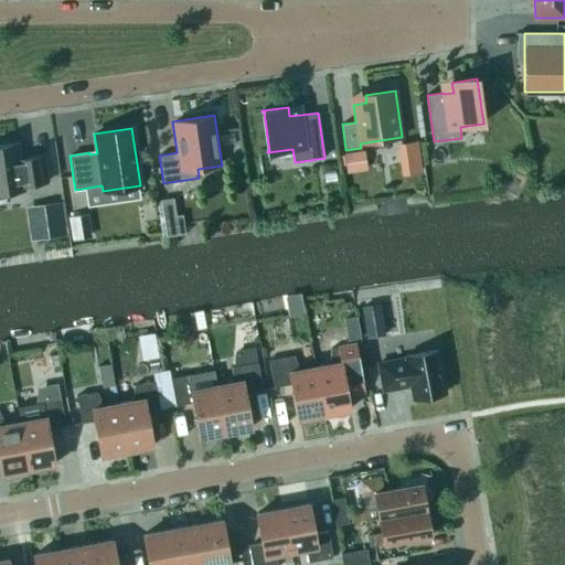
[(418,141),(397,145),(403,176),(423,172),(418,141)]
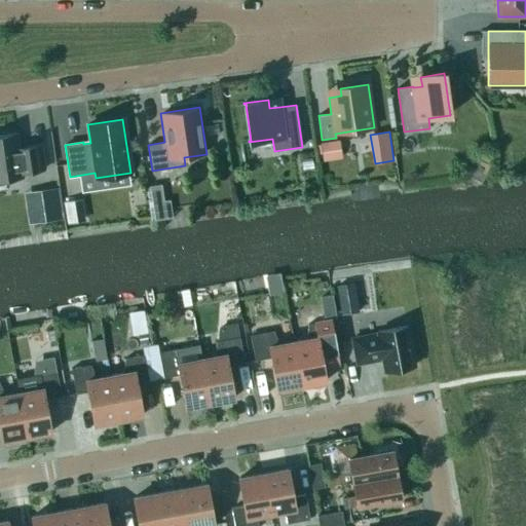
[(22,173),(44,170),(40,145),(17,148),(15,134),(0,136),(0,180),(22,178),(22,173)]
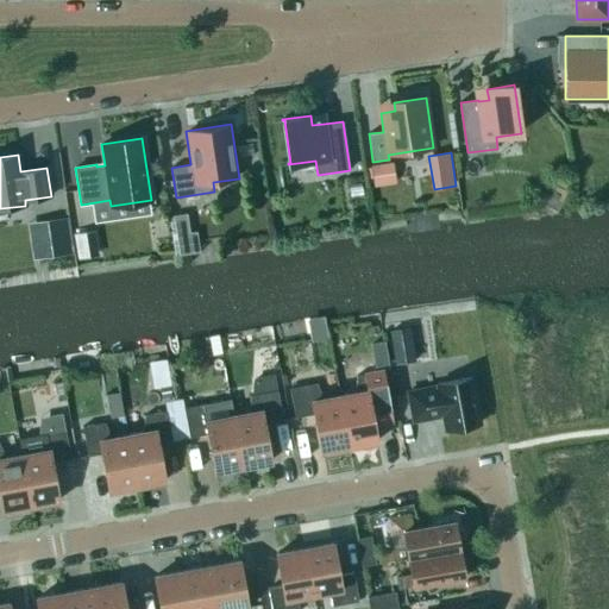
[(393,163),(371,165),(374,187),(396,183),(393,163)]
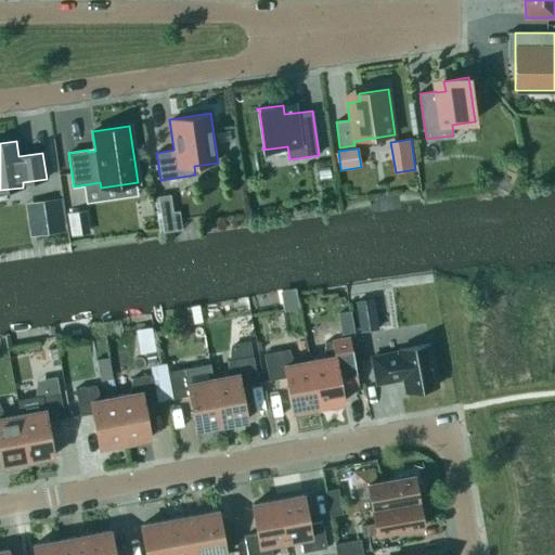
[(170,195),(158,196),(158,197),(163,233),(176,231),(170,195)]
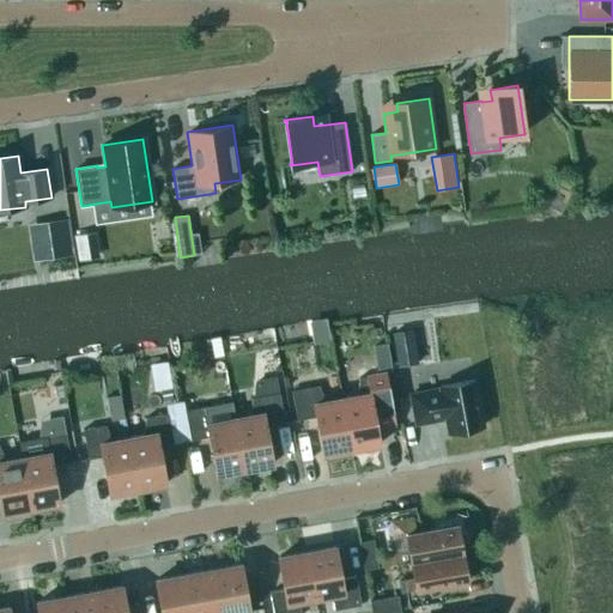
[(56,220),(40,223),(46,260),(61,258),(56,220)]
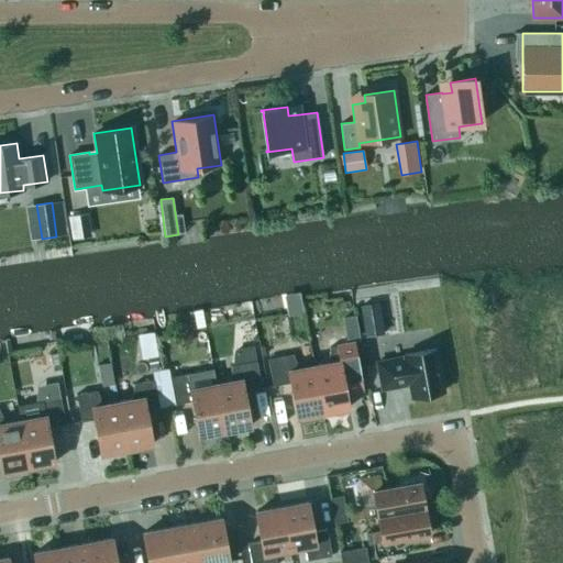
[(87,212),(68,216),(72,240),(91,236),(87,212)]
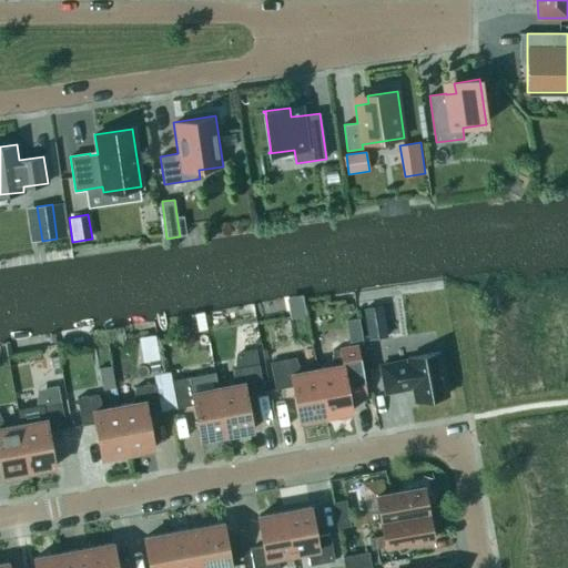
[(383,305),(364,308),(368,338),(387,336),(383,305)]
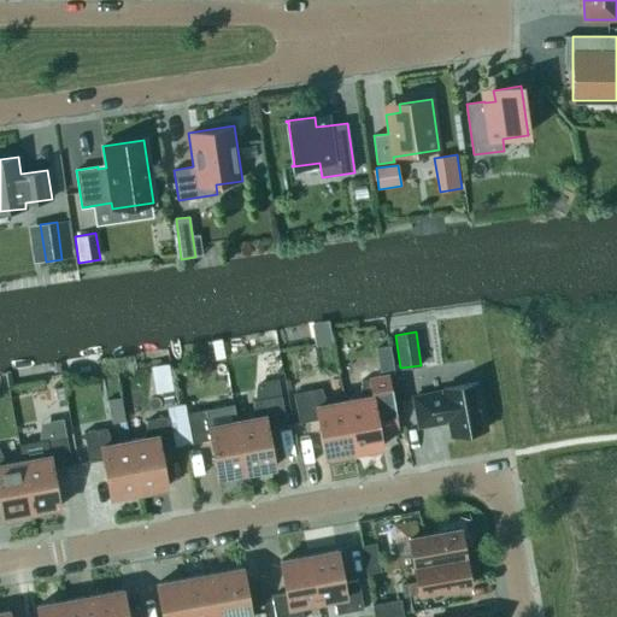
[(169,363),(151,366),(156,393),(162,392),(172,391),(174,389),(169,363)]
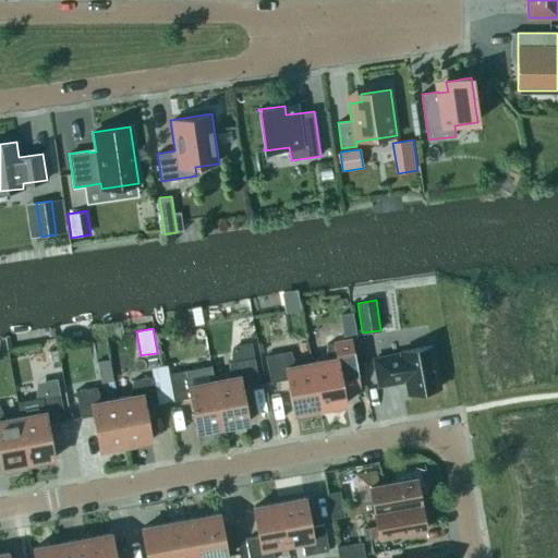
[(254,334),(234,338),(238,355),(257,351),(254,334)]
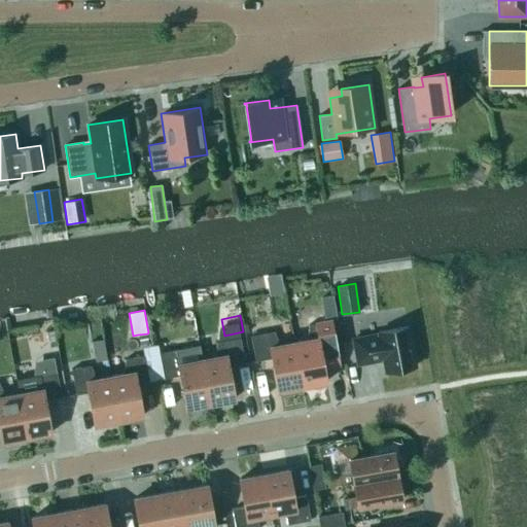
[(293,342),(303,387),(313,386),(313,384),(327,382),(324,367),(341,364),(332,320),(309,324),(308,340),(293,342)]
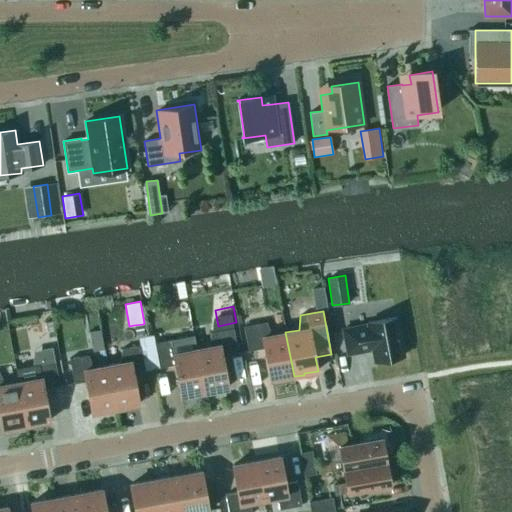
[(367,323),(367,325),(342,329),(347,354),(372,350),(374,362),(403,357),(396,317),(367,323)]
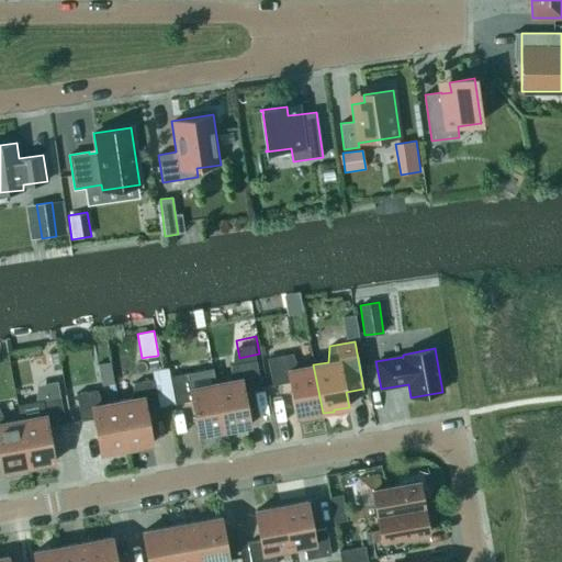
[(290,382),(296,416),(312,414),(312,415),(323,413),(313,364),(300,368),(293,353),(268,358),(273,385),(290,382)]
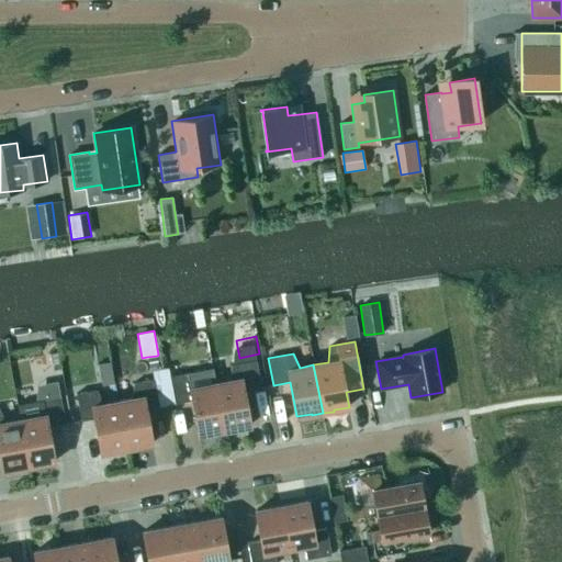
[(157,356),(147,357),(149,368),(159,366),(157,356)]
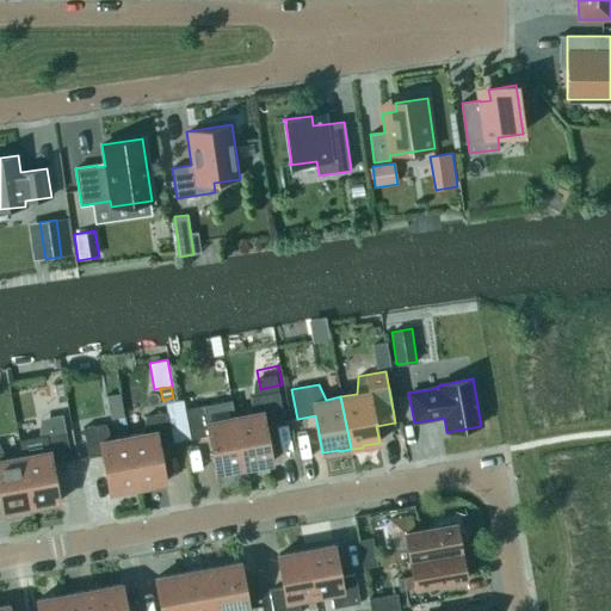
[(278,392),(252,396),(251,414),(234,417),(244,469),(257,467),(255,466),(272,462),(265,425),(284,421),(278,392)]
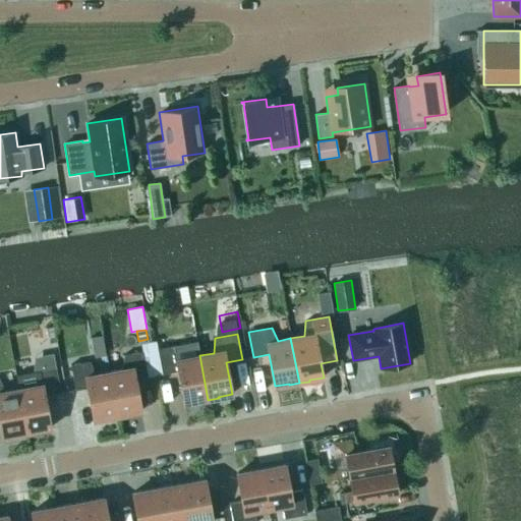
[(103,336),(91,337),(93,348),(104,346),(103,336)]
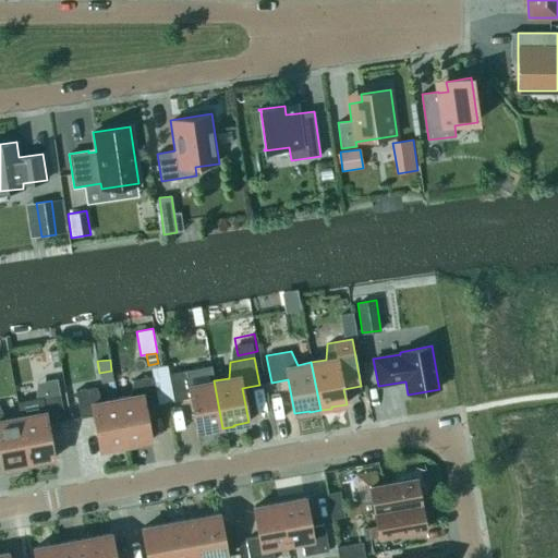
[(191,397),(197,432),(213,429),(213,431),(222,428),(214,380),(201,383),(193,368),(169,374),(173,400),(191,397)]
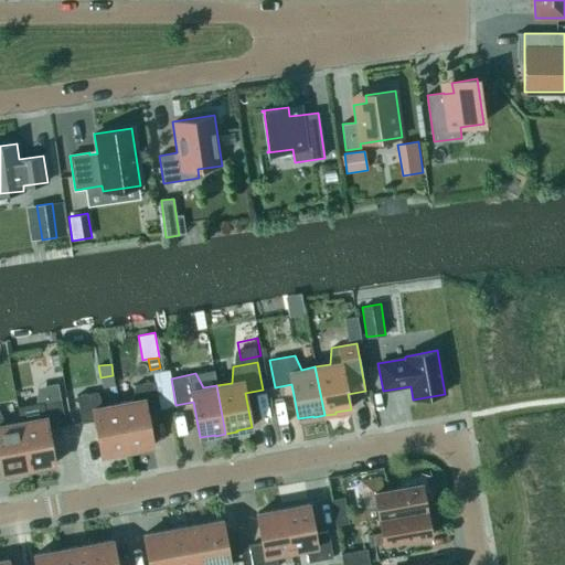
[(138,448),(153,446),(147,411),(164,407),(159,380),(135,385),(132,401),(118,404),(127,452),(138,450),(138,448)]
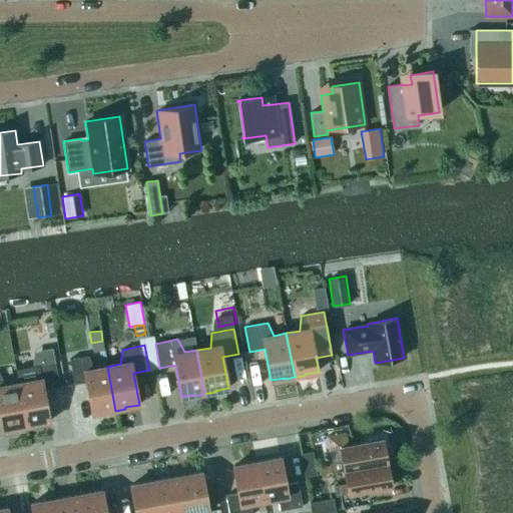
[(86,382),(92,414),(106,411),(106,412),(115,411),(107,367),(94,369),(88,356),(65,360),(70,385),(86,382)]
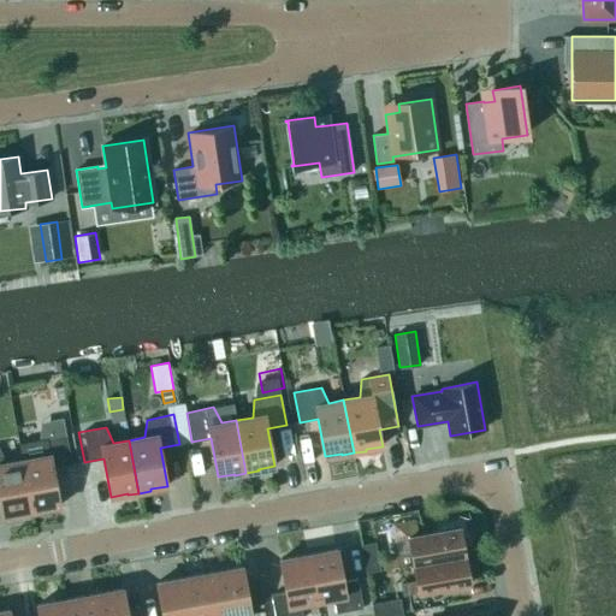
[(66,434),(39,439),(37,457),(22,460),(31,513),(43,510),(43,509),(60,505),(53,468),(72,465),(66,434)]
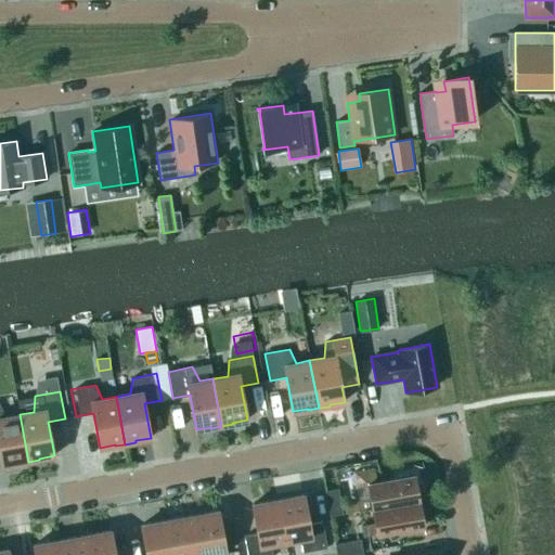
[(0,451),(2,465),(17,463),(18,464),(28,462),(20,414),(5,417),(0,405),(0,451)]
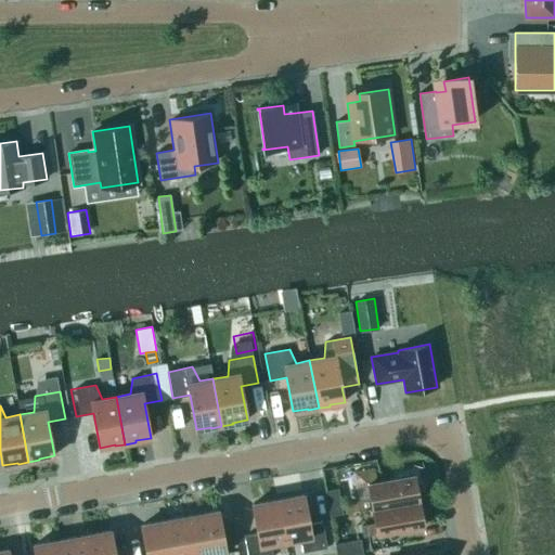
[(357,500),(358,511),(372,508),(418,500),(414,475),(368,483),(370,498),(357,500)]
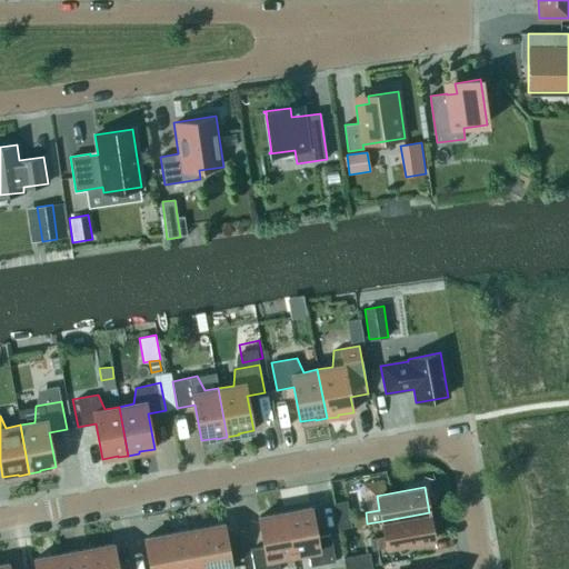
[(338,529),(351,527),(347,500),(333,503),(338,529)]
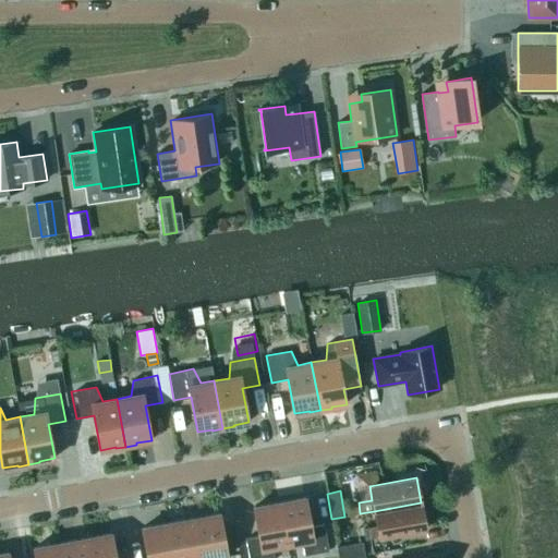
[(304,556),(328,552),(324,525),(311,528),(305,498),(279,502),(287,545),(302,543),(304,556)]
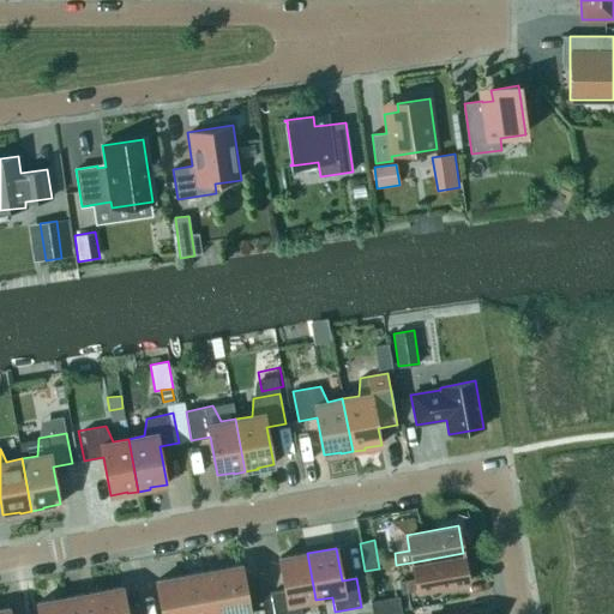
[(270,594),(274,613),(301,613),(300,602),(315,600),(307,553),(280,558),(286,590),(270,594)]
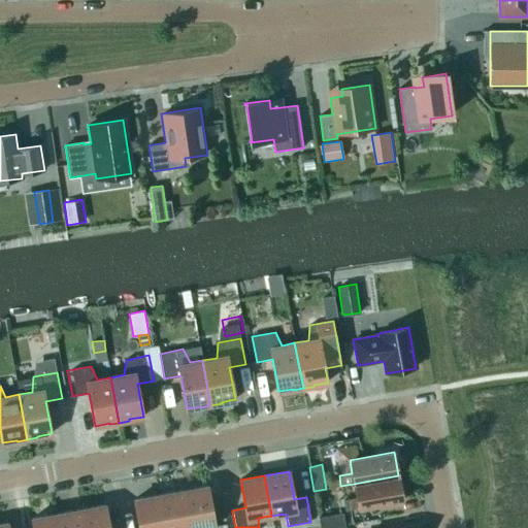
[(356,498),(343,500),(345,510),(402,500),(398,475),(354,484),(356,498)]
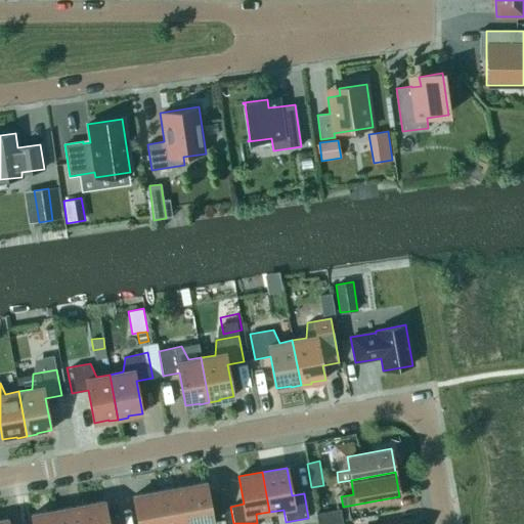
[(213,523),(206,482),(181,487),(188,523),(213,523)]
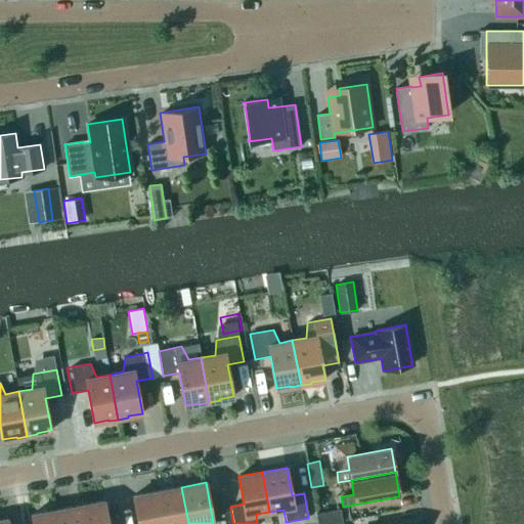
[(188,523),(181,487),(158,491),(163,523),(188,523)]
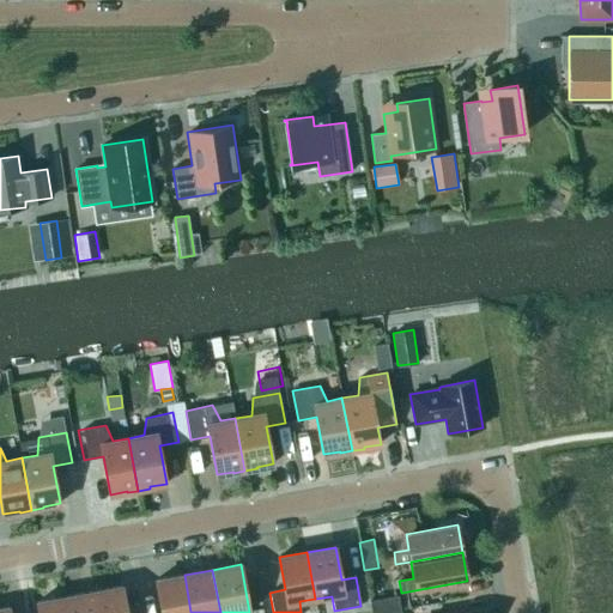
[(156,580),(162,612),(190,612),(184,575),(156,580)]
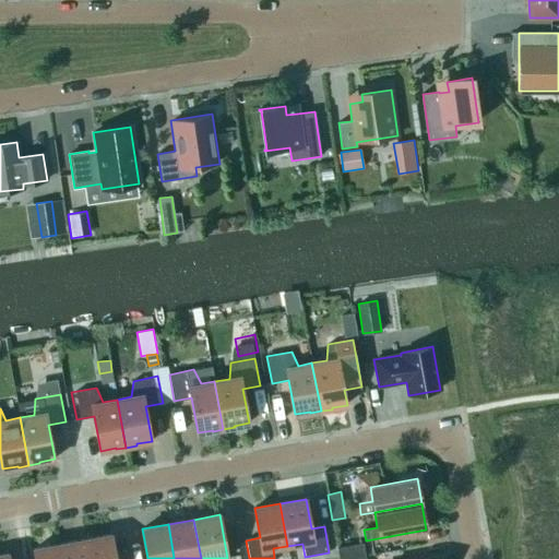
[(115,558),(111,535),(85,539),(88,558),(115,558)]
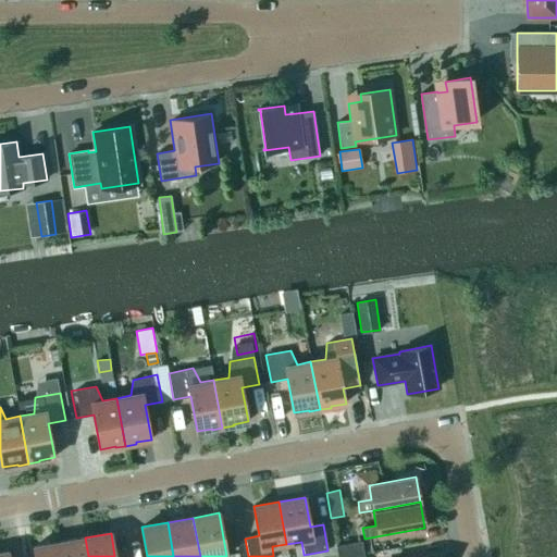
[(88,556),(85,537),(60,542),(62,556),(88,556)]
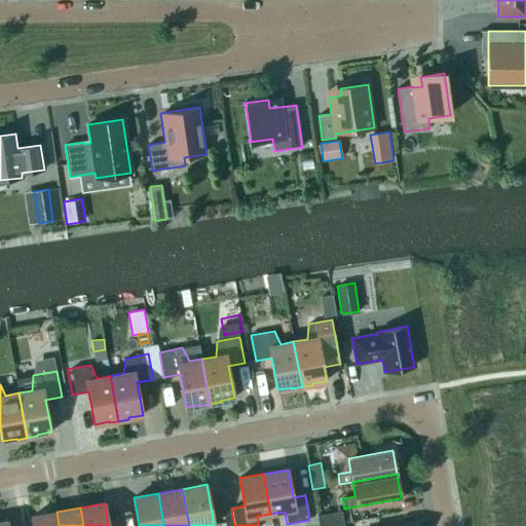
[(32,517),(33,525),(59,525),(57,512),(32,517)]
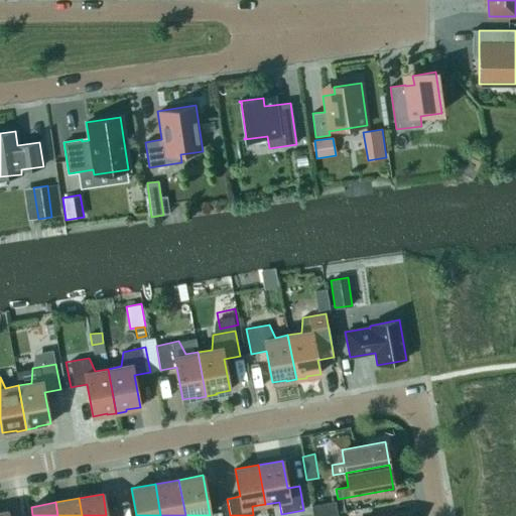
[(312,515),(319,515),(337,513),(335,502),(311,506),(312,515)]
